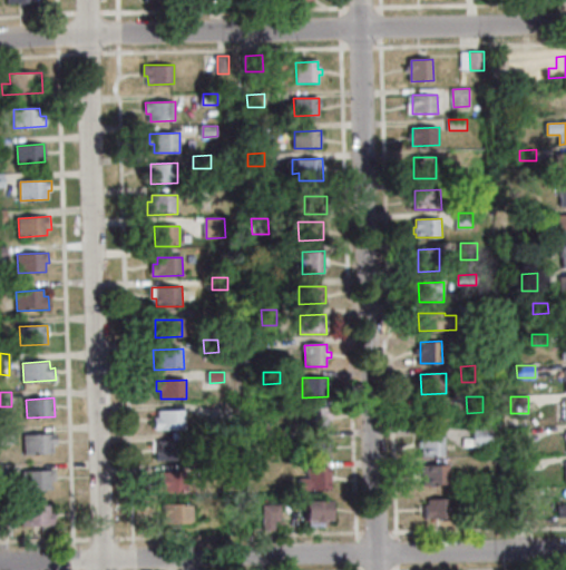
[(290,412),(274,412),(274,402),(290,401),(290,412)]
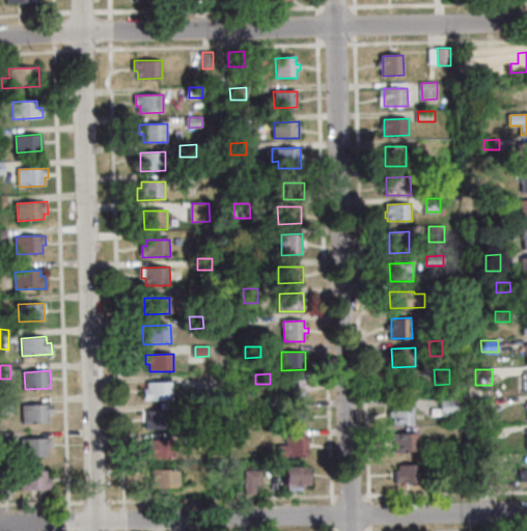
[(393,378),(417,378),(417,392),(393,393),(393,378)]
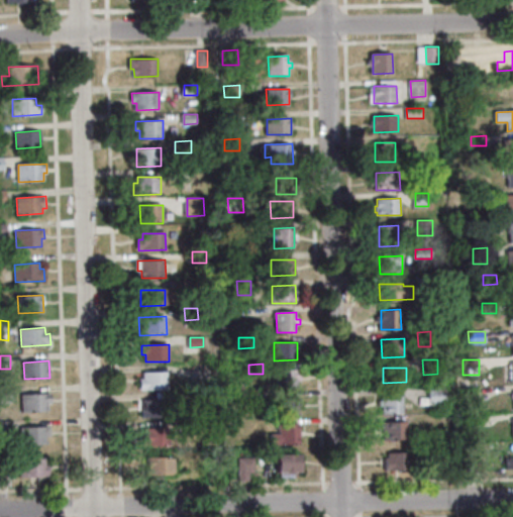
[(299,386),(275,387),(275,370),(298,370),(299,386)]
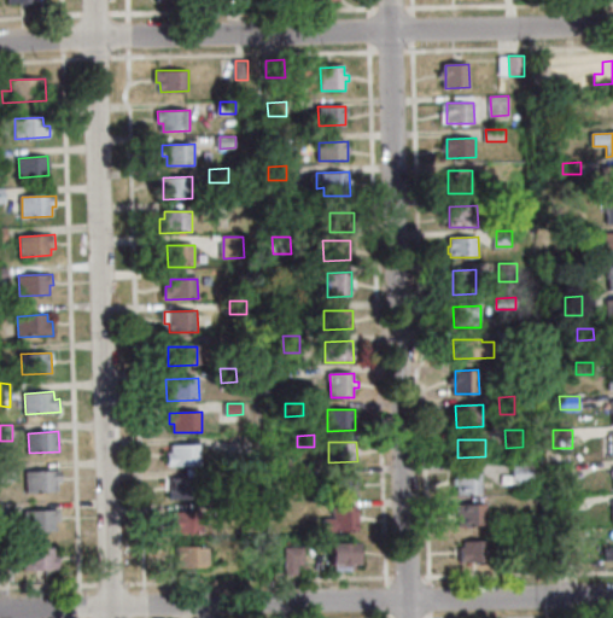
[(200,465),(168,466),(168,453),(173,453),(173,445),(200,444),(200,465)]
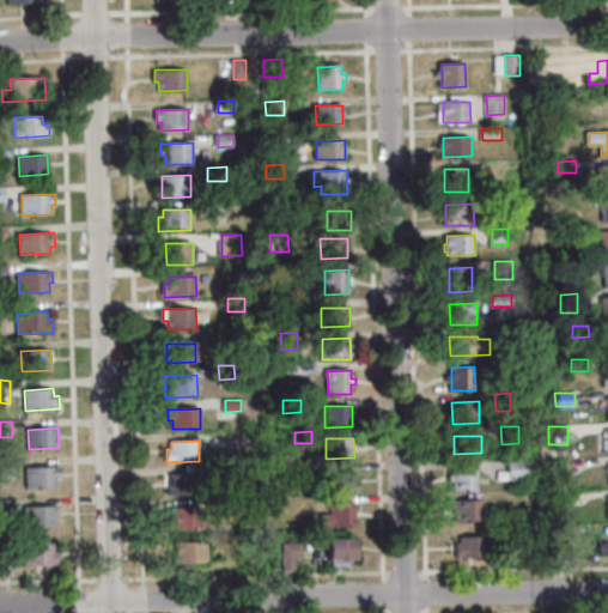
[(529,460),(529,479),(510,479),(510,461),(529,460)]
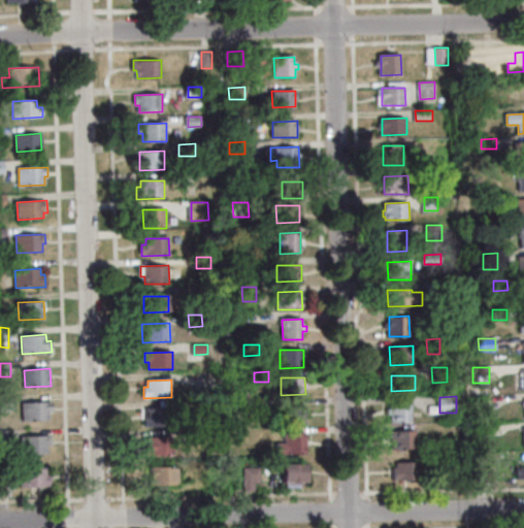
[(0,397),(12,397),(13,411),(0,411),(0,397)]
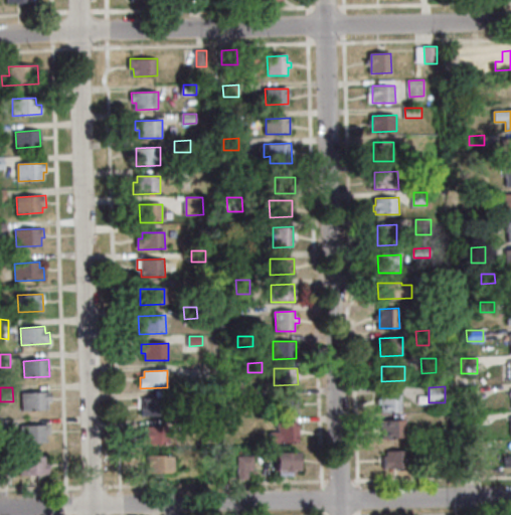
[(463,400),(463,388),(476,388),(476,400),(463,400)]
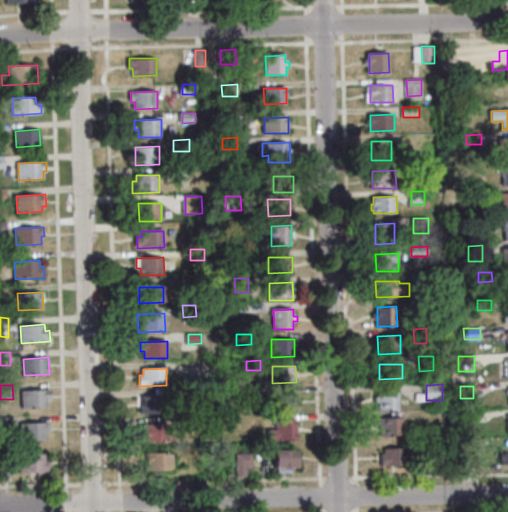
[(50,389),(51,399),(47,400),(47,407),(23,408),(22,391),(50,389)]
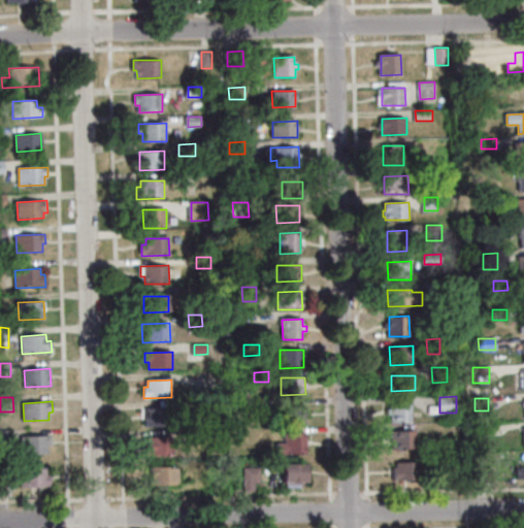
[(411,402),(412,423),(392,423),(391,402),(411,402)]
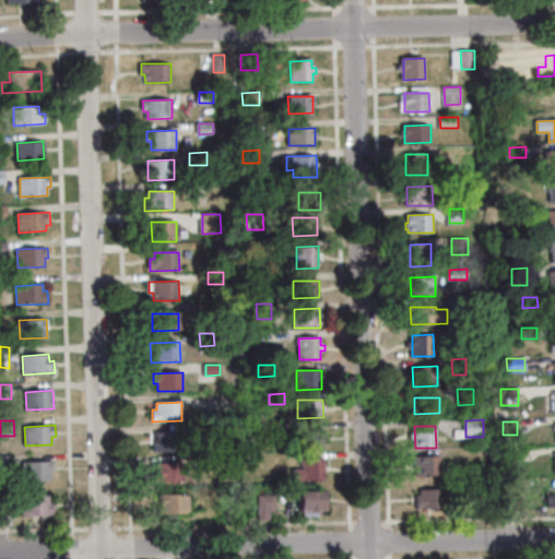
[(306,450),(305,429),(323,429),(325,450),(306,450)]
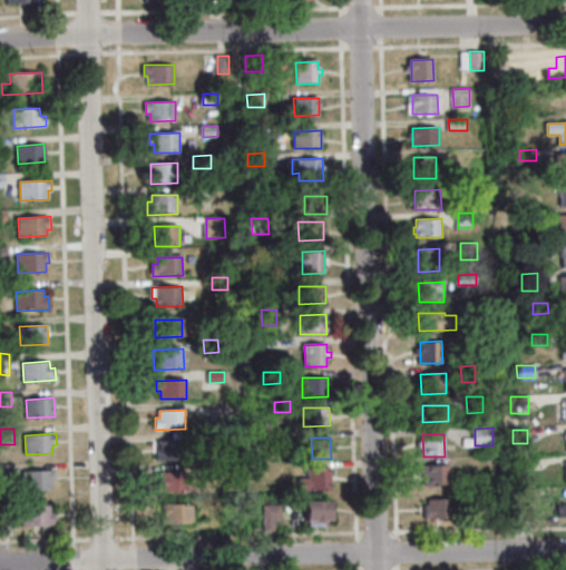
[(158,442),(184,441),(184,460),(159,461),(158,442)]
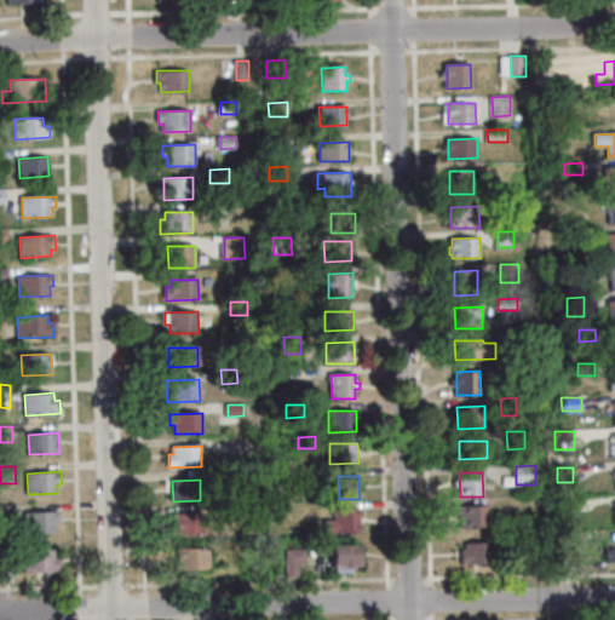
[(578,511),(561,512),(559,500),(576,500),(578,511)]
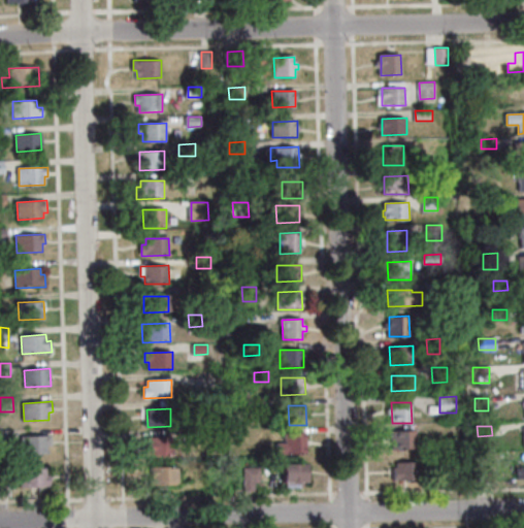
[(0,429),(10,429),(11,440),(0,440),(0,429)]
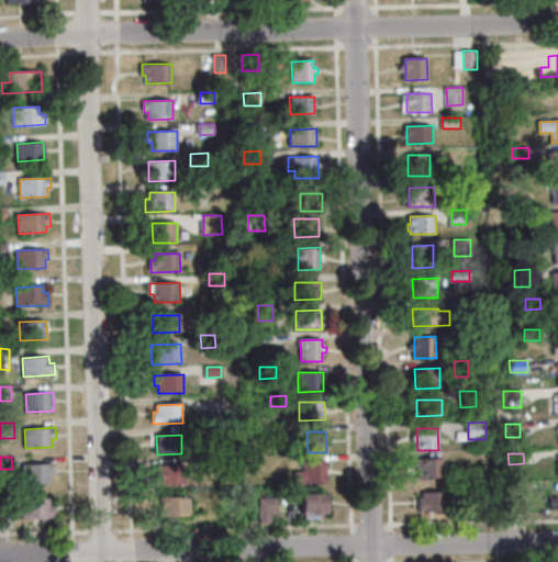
[(198,474),(198,459),(215,458),(215,473),(198,474)]
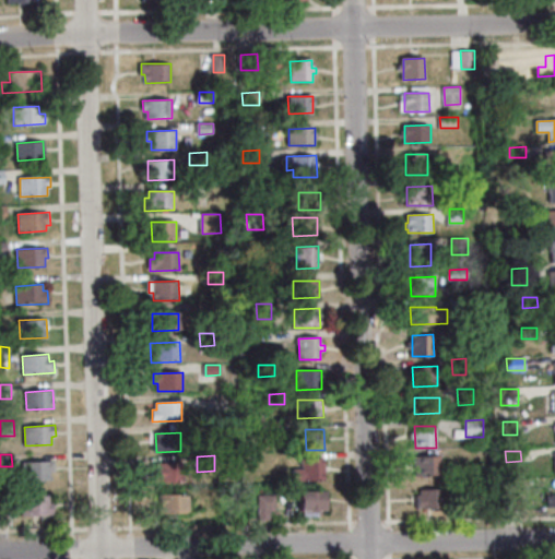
[(415,458),(440,458),(441,475),(416,476),(415,458)]
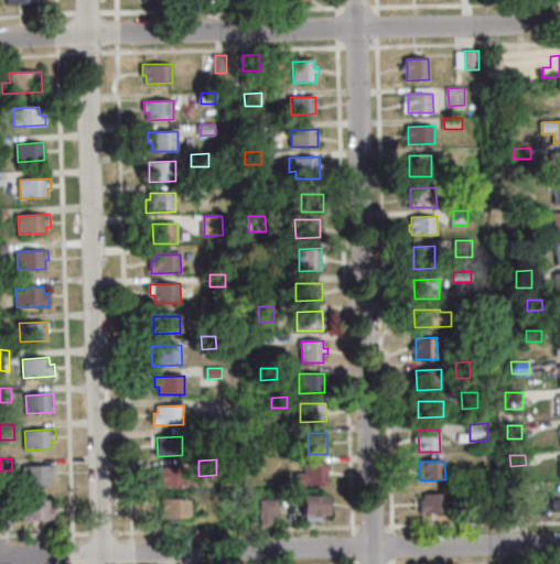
[(327,485),(297,486),(297,474),(305,474),(305,464),(327,464),(327,485)]
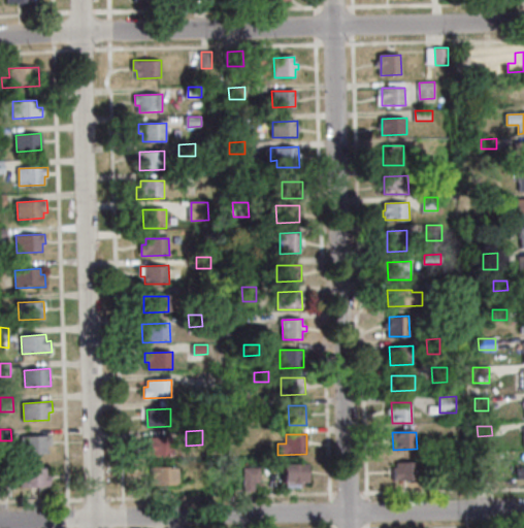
[(51,435),(52,446),(47,446),(47,453),(23,454),(22,436),(51,435)]
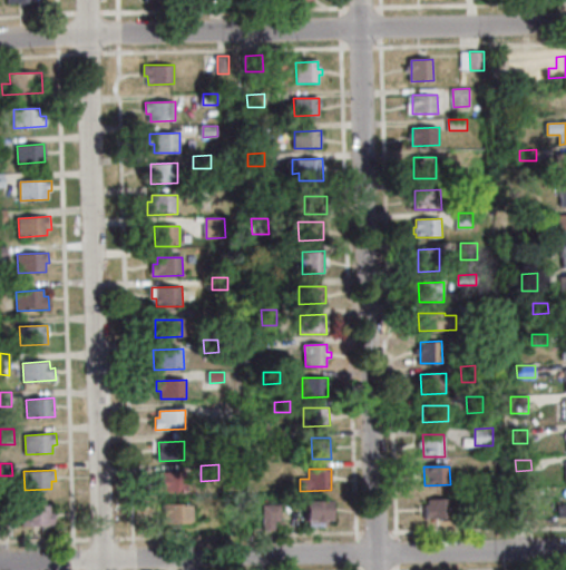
[(156,480),(162,480),(162,472),(187,472),(187,492),(156,492),(156,480)]
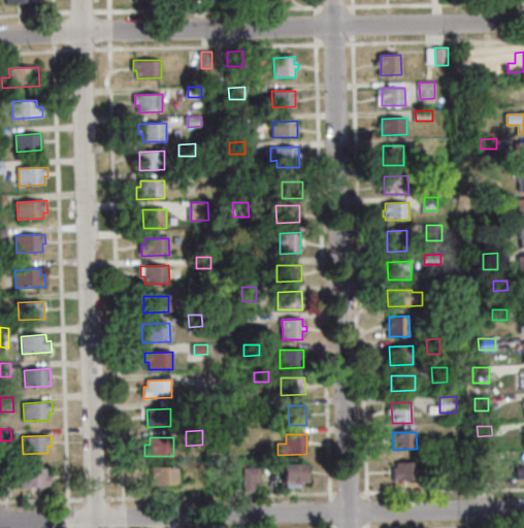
[(394,481),(394,468),(397,468),(397,463),(418,462),(418,480),(394,481)]
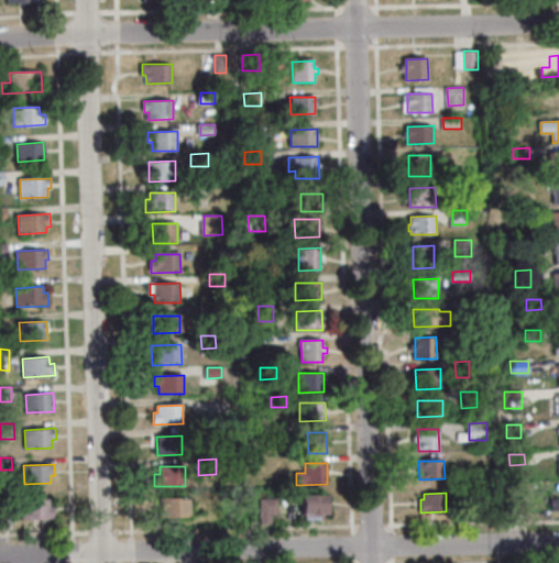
[(303,515),(302,497),(327,496),(327,515),(303,515)]
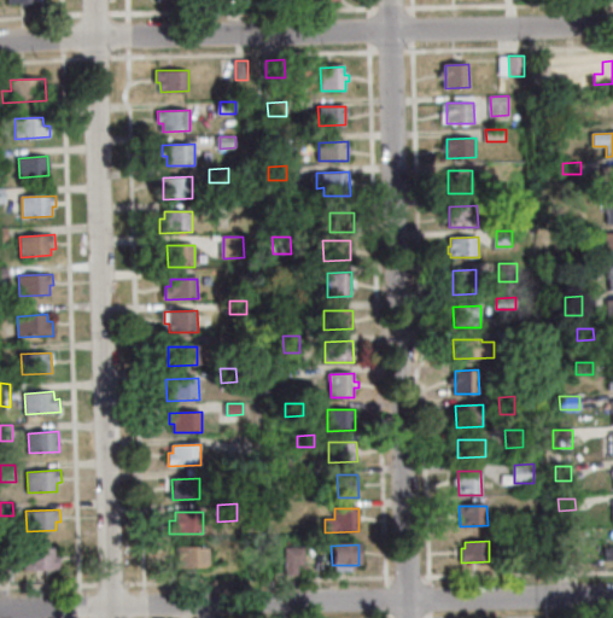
[(177,547),(206,547),(206,567),(177,569),(177,547)]
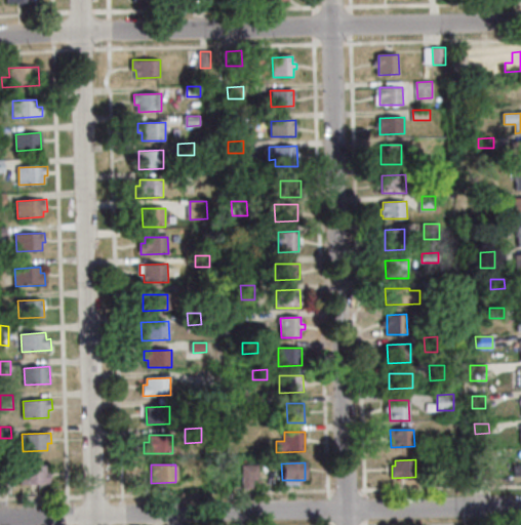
[(244,489),(243,466),(258,466),(259,480),(254,480),(254,489),(244,489)]
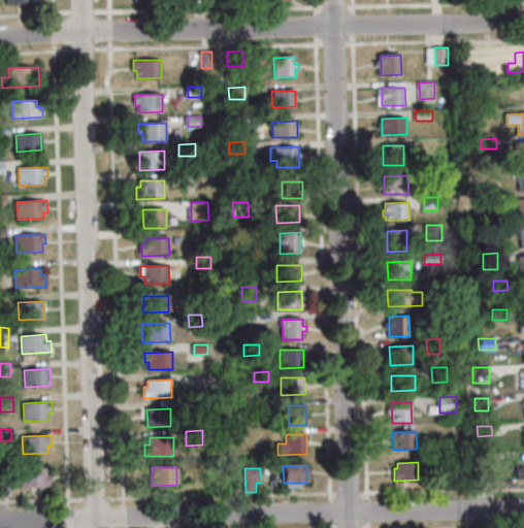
[(51,487),(22,488),(21,470),(46,469),(46,476),(50,476),(51,487)]
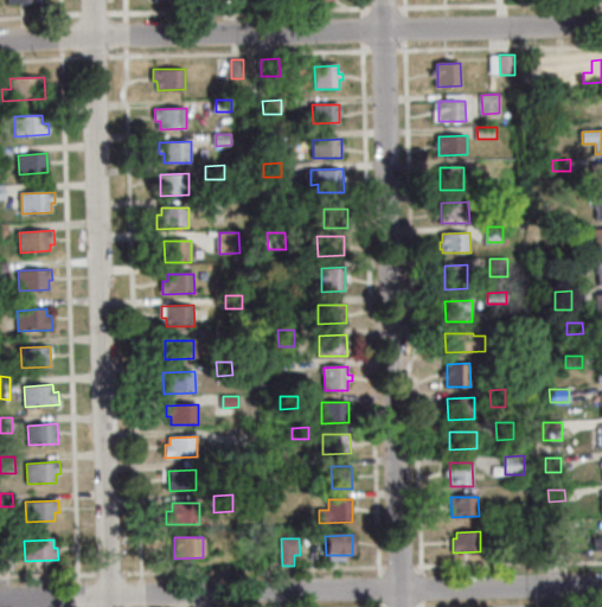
[(0,554),(12,554),(13,570),(0,570),(0,554)]
